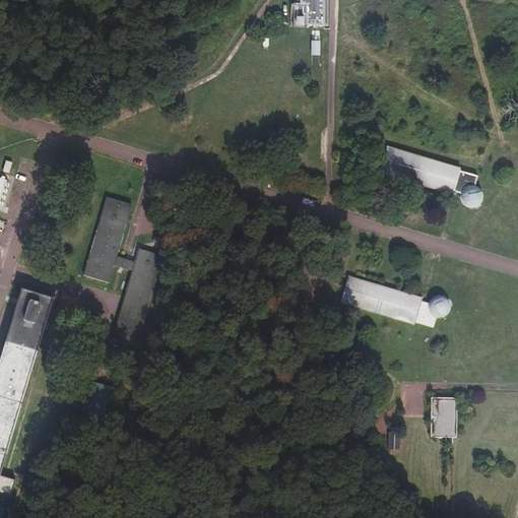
[(289,0),(288,11),(312,13),(311,27),(319,27),(320,14),(323,14),(324,0),(289,0)]
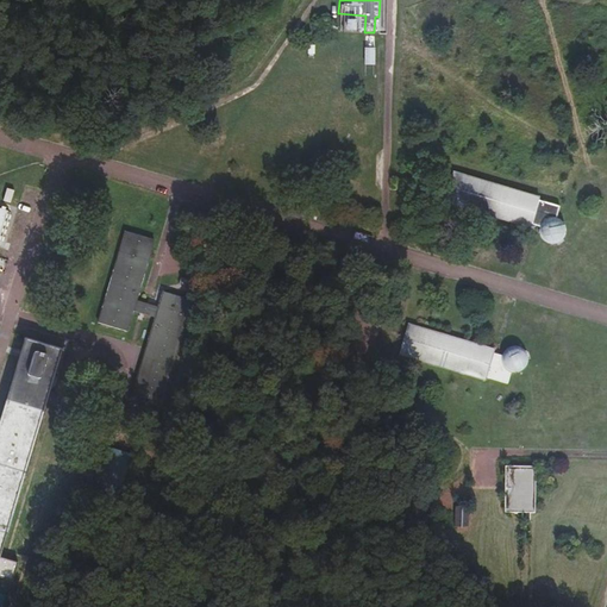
[(455,171),(446,202),(529,225),(529,223),(534,224),(533,226),(532,227),(532,230),(531,232),(531,235),(532,237),(532,238),(533,241),(534,243),(536,245),(538,248),(540,249),(543,250),(545,251),(549,251),(551,251),(554,250),(556,249),(558,248),(561,245),(563,244),(564,241),(565,238),(565,236),(565,232),(565,230),(564,227),(563,225),(562,223),(559,220),(557,219),(555,218),(558,204),(536,198),(537,195),(455,171)]
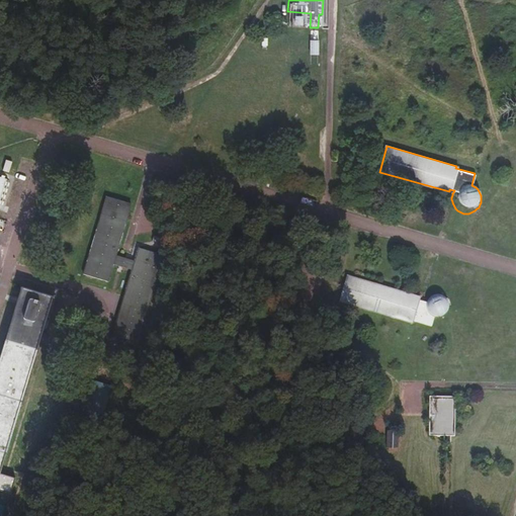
[(7,158),(4,168),(10,170),(14,160),(7,158)]
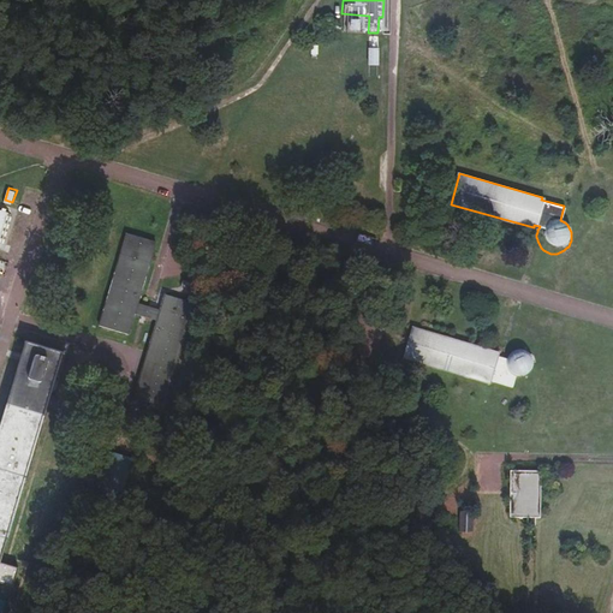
[(125,234),(97,328),(126,338),(134,314),(156,320),(132,400),(161,410),(194,303),(164,295),(159,310),(137,303),(155,243),(125,234)]
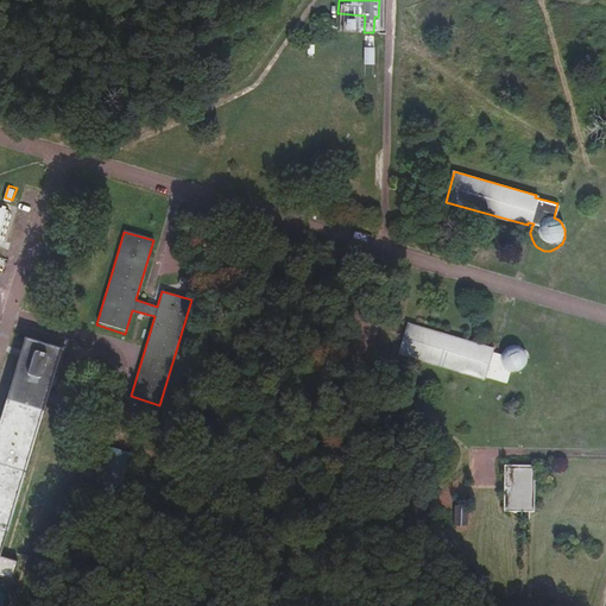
[(490,347),(408,324),(399,354),(481,377),(483,374),(504,382),(506,373),(509,373),(511,373),(515,373),(517,373),(519,372),(522,370),(524,368),(525,366),(528,364),(528,361),(529,358),(529,355),(529,352),(528,349),(526,347),(524,345),(523,343),(521,341),(517,340),(515,340),(512,339),(509,340),(506,340),(504,341),(502,342),(499,345),(497,348),(496,351),(496,352),(488,349),(490,347)]
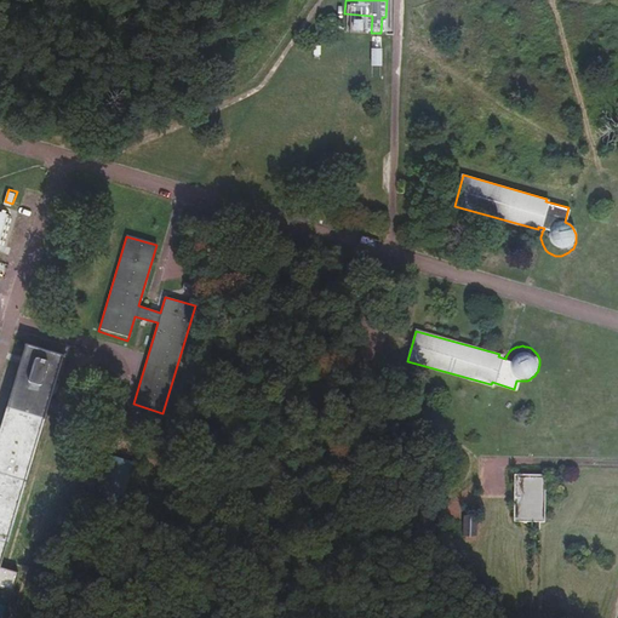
[(0,589),(17,594),(23,576),(1,568),(63,358),(23,345),(0,425),(0,589)]
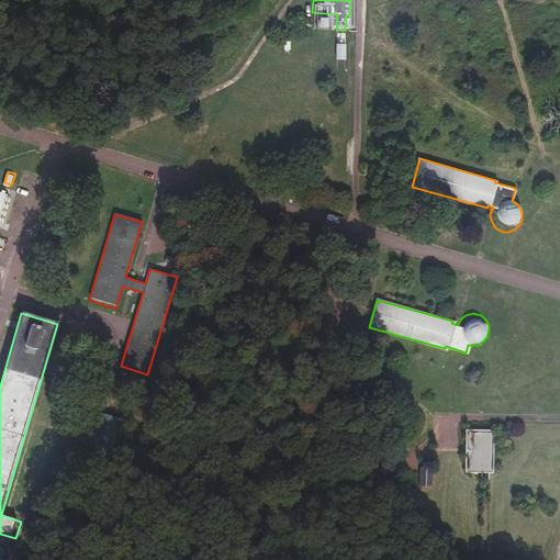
[(115,441),(124,418),(104,412),(97,434),(115,441)]
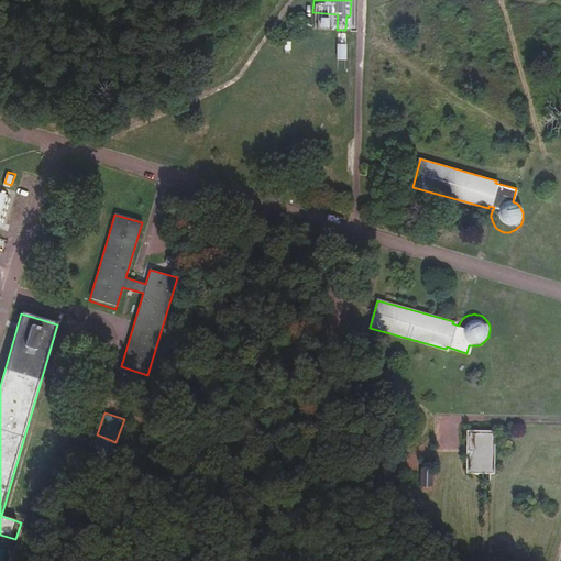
[(469,429),(469,471),(485,472),(484,480),(493,480),(493,472),(496,472),(497,429),(469,429)]
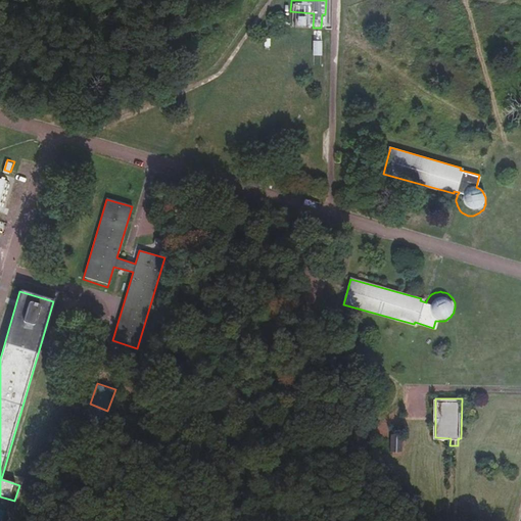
[(393,434),(392,451),(404,451),(404,434),(393,434)]
